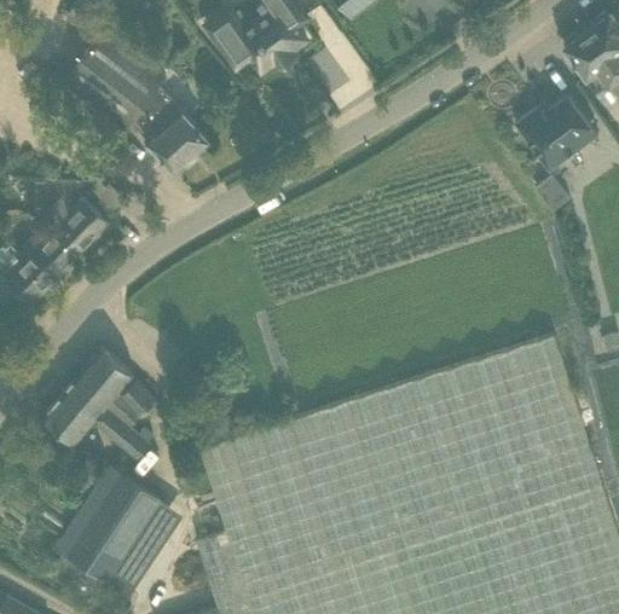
[(18,7),(7,0),(5,0),(0,6),(12,16),(18,7)]
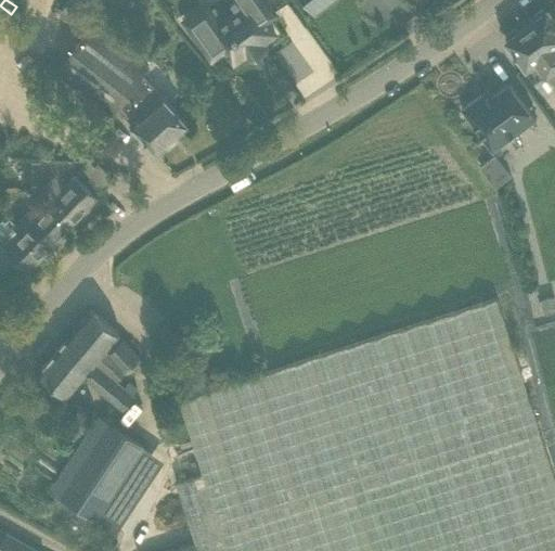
[(206,9),(184,24),(211,63),(226,53),(234,66),(247,56),(261,47),(265,45),(274,37),(266,25),(275,18),(262,0),(232,0),(233,2),(231,3),(235,9),(237,8),(240,11),(236,14),(219,26),(209,13),(206,9)]
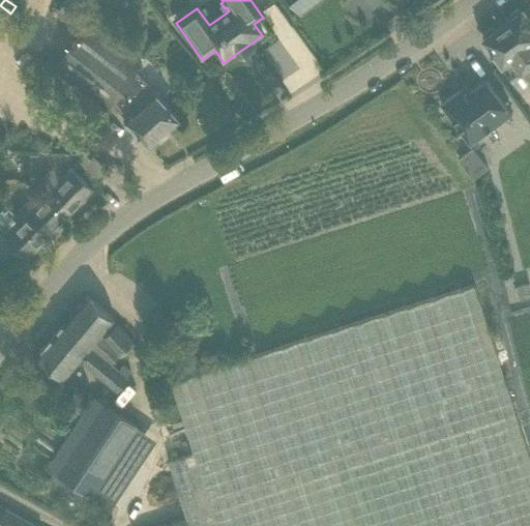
[(292,0),(301,12),(318,0),(292,0)]
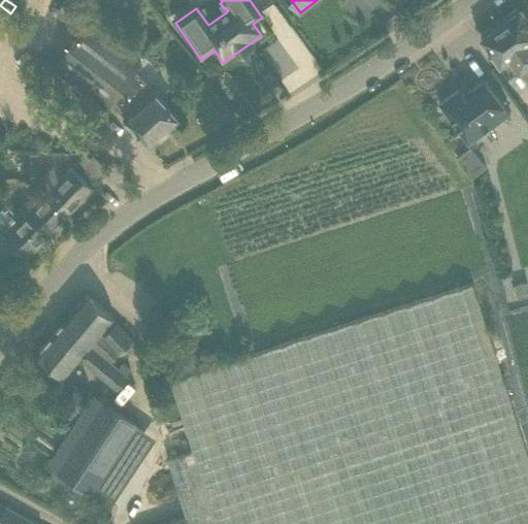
[(527,21),(521,11),(518,13),(516,11),(507,18),(509,20),(500,26),(527,63),(527,21)]
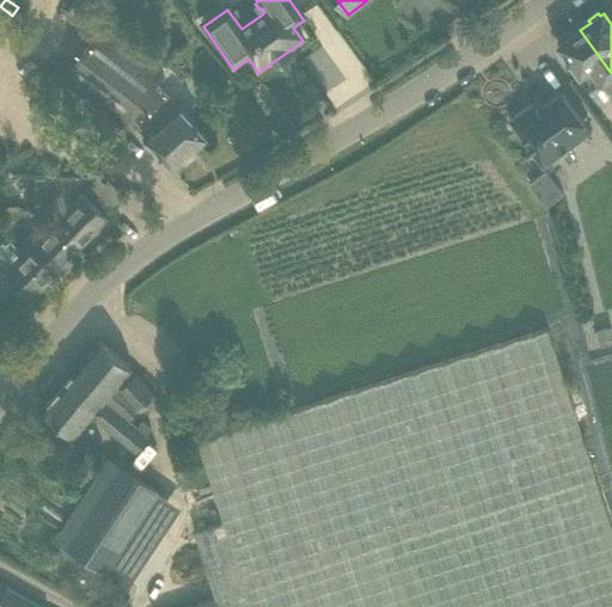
[(163,78),(103,30),(62,84),(122,130),(128,122),(175,173),(208,142),(157,86),(163,78)]
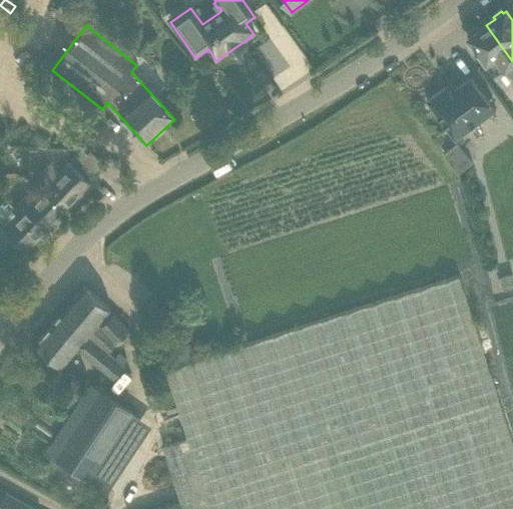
[(470,38),(467,40),(479,56),(486,66),(491,73),(496,79),(505,72),(512,81),(512,80),(512,61),(486,25),(478,32),(476,29),(468,35),(470,38)]
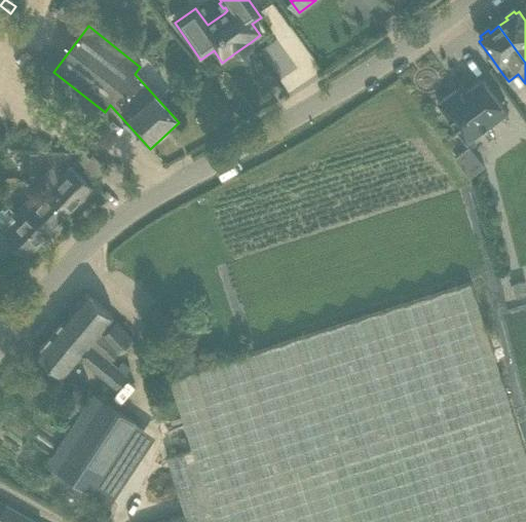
[(508,116),(494,98),(482,81),(466,92),(463,88),(438,107),(466,147),(508,116)]
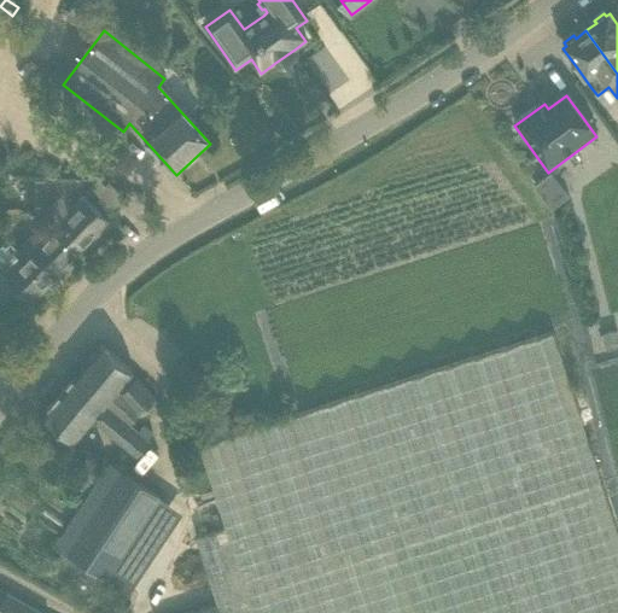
[(112,226),(94,209),(83,198),(71,210),(62,199),(47,215),(57,225),(68,235),(64,239),(81,256),(112,226)]
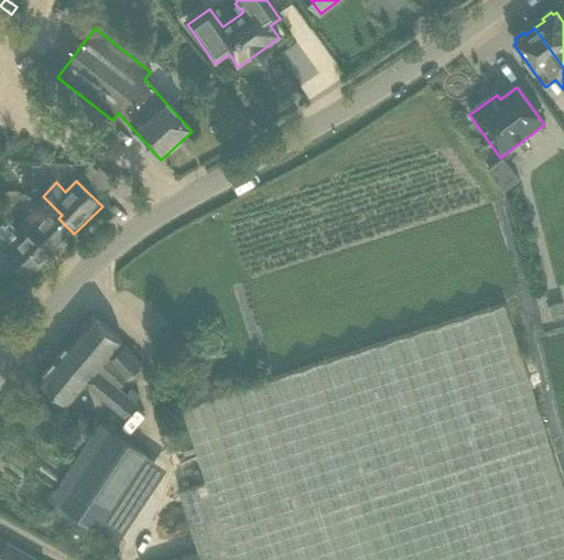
[(30,279),(74,234),(58,218),(62,215),(52,205),(34,223),(30,218),(17,232),(10,225),(6,229),(2,226),(0,228),(0,262),(7,256),(30,279)]
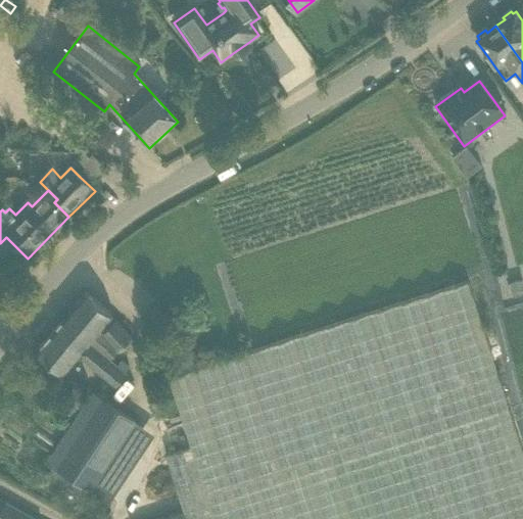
[(522,291),(520,281),(507,284),(511,299),(522,295),(522,291)]
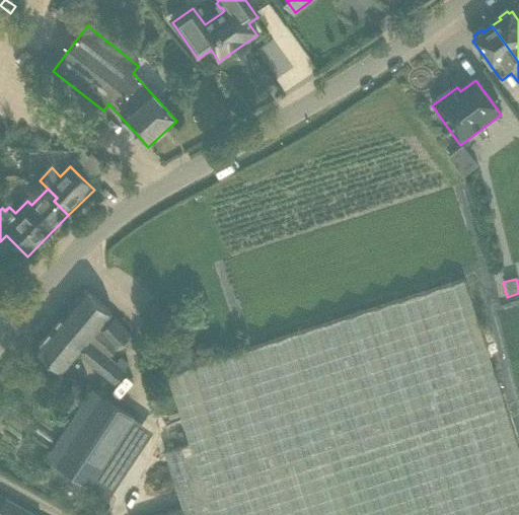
[(189,446),(165,453),(184,514),(518,514),(518,453),(464,282),(167,377),(189,446)]
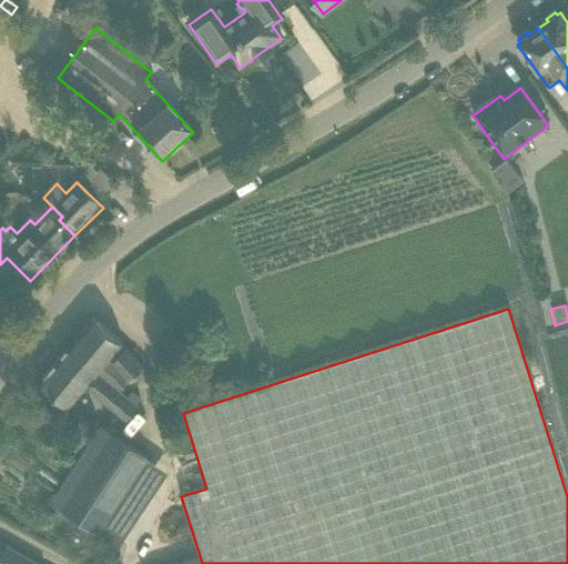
[(85,390),(128,425),(139,411),(97,375),(108,362),(122,345),(93,320),(39,384),(56,399),(69,410),(85,390)]
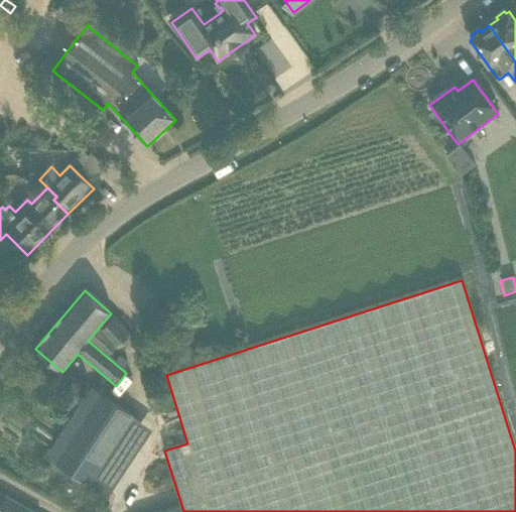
[(116,350),(131,336),(115,318),(100,332),(116,350)]
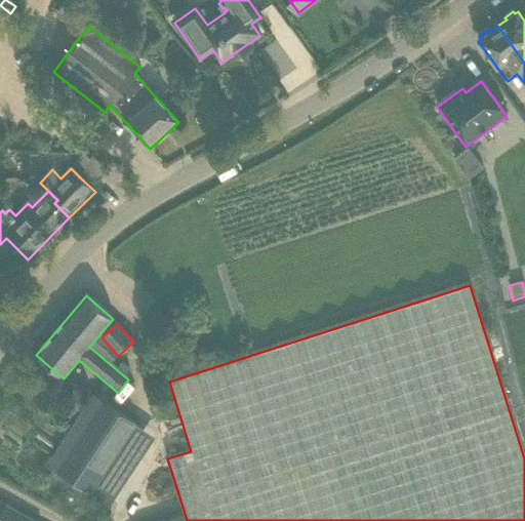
[(87,400),(73,391),(57,413),(72,423),(87,400)]
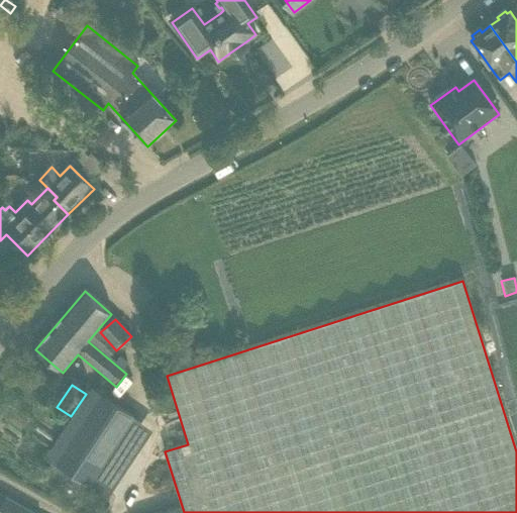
[(46,459),(88,487),(133,418),(92,391),(46,459)]
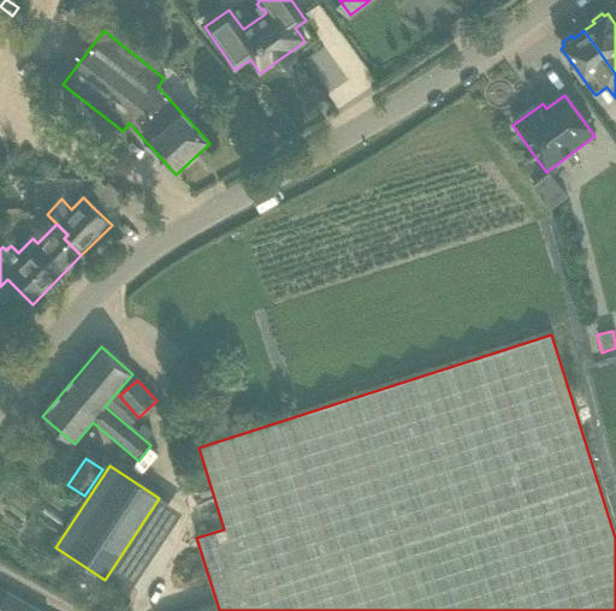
[(34,610),(7,595),(0,609),(0,610),(34,610)]
